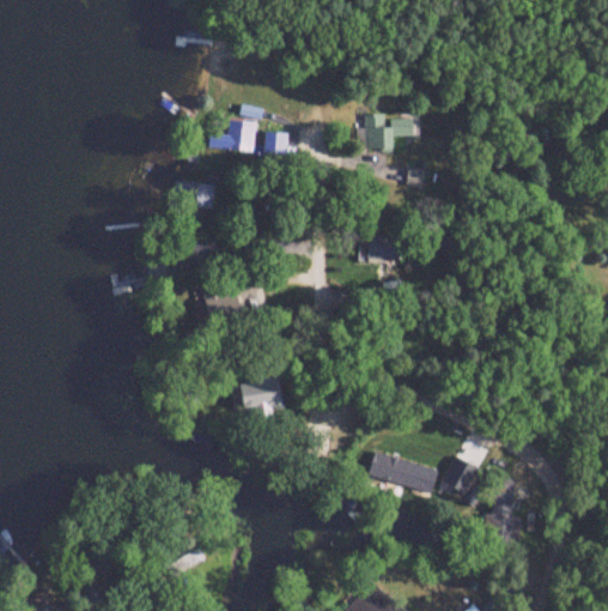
[(365,150),(396,151),(397,138),(418,138),(419,115),(366,114),(365,150)]
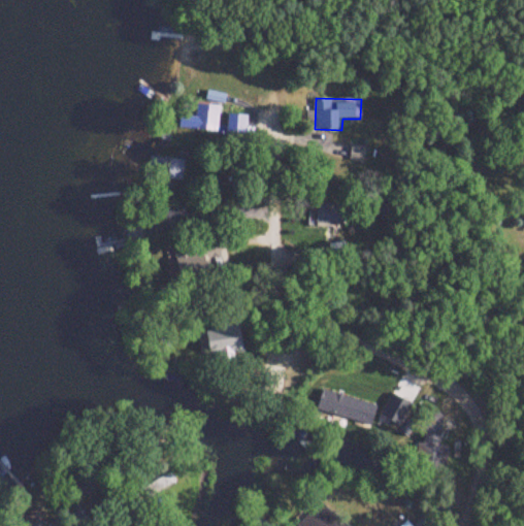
[(206,127),(220,127),(220,103),(211,103),(211,111),(206,111),(206,127)]
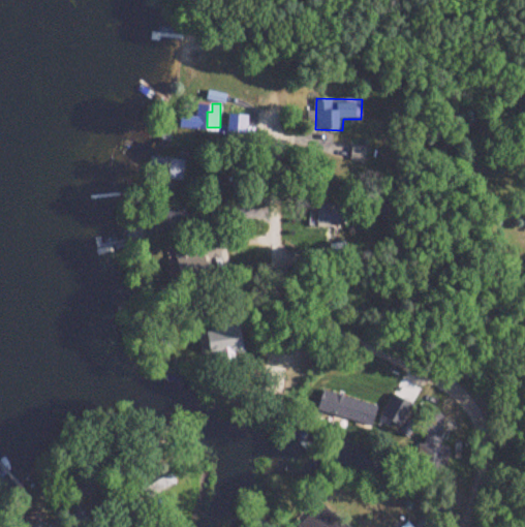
[(250,113),(233,113),(233,129),(250,129),(250,113)]
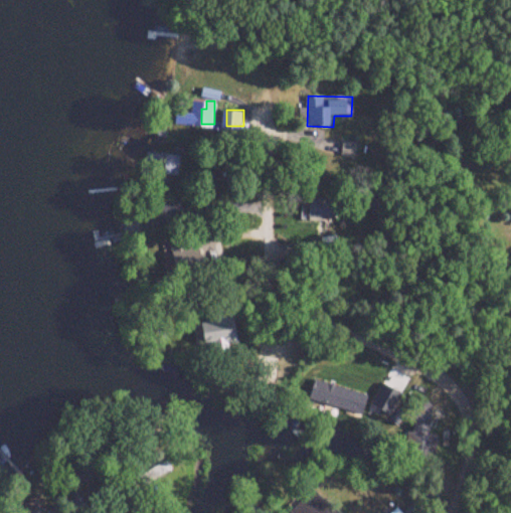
[(150,174),(182,174),(182,152),(150,152),(150,174)]
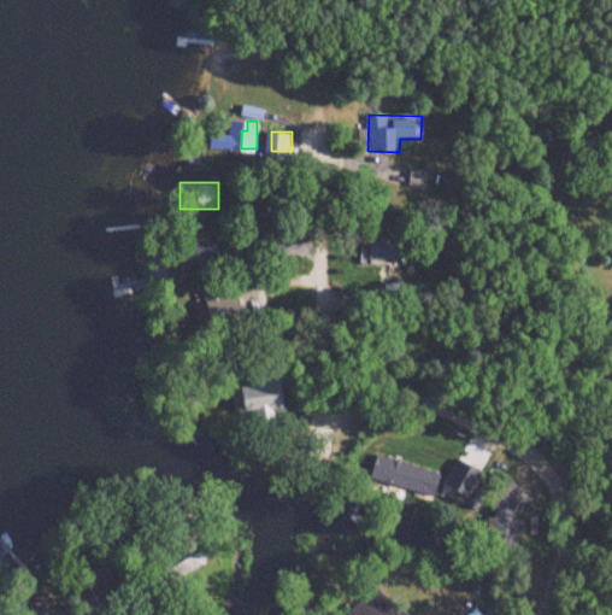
[(183,265),(224,265),(224,240),(195,240),(195,252),(183,252),(183,265)]
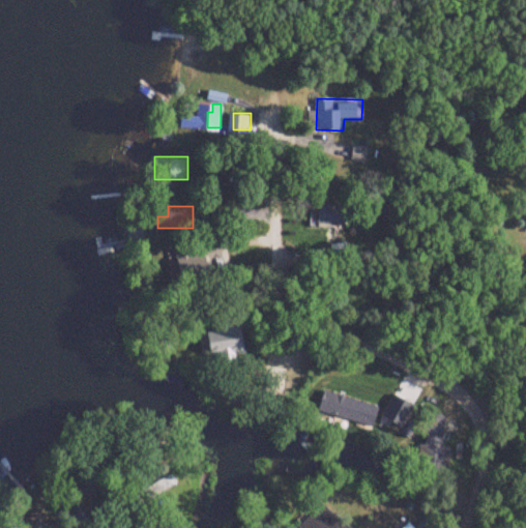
[(449,412),(432,409),(421,461),(447,466),(450,446),(443,445),(449,412)]
